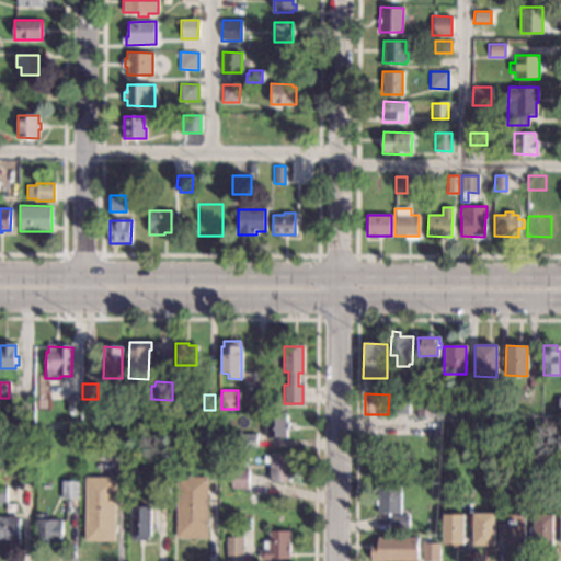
[(80,412),(67,412),(67,397),(79,396),(80,412)]
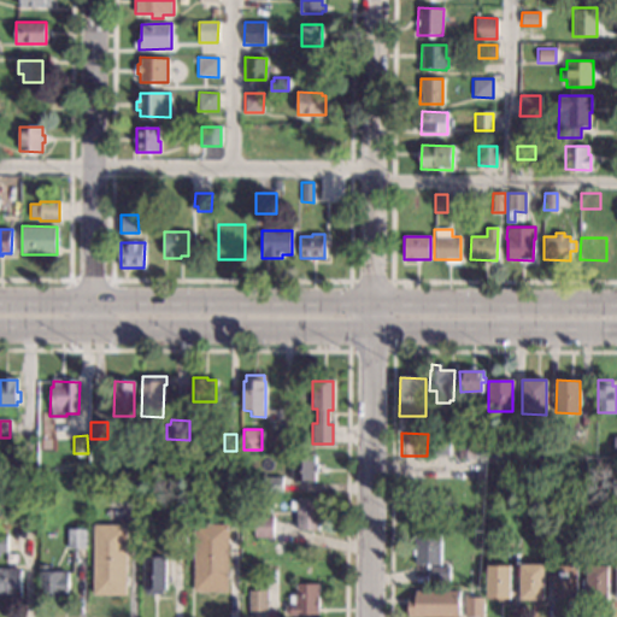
[(450,439),(448,456),(428,454),(429,438),(450,439)]
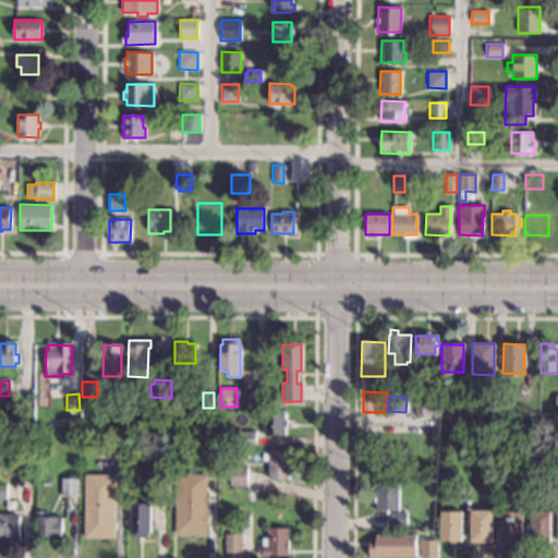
[(431,400),(429,415),(413,414),(414,399),(431,400)]
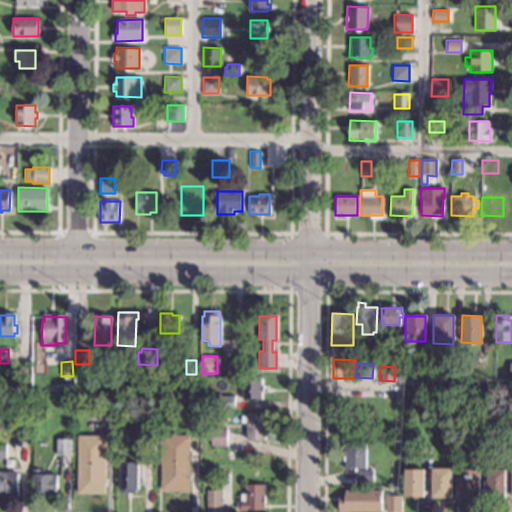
[(261,385),(263,385),(263,392),(261,392),(261,398),(242,398),(242,379),(261,379),(261,385)]
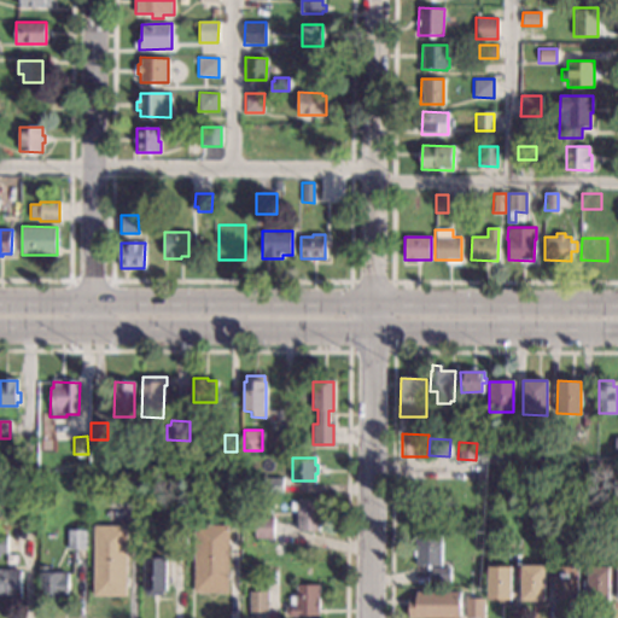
[(617,472),(617,473),(617,482),(589,479),(590,470),(617,472)]
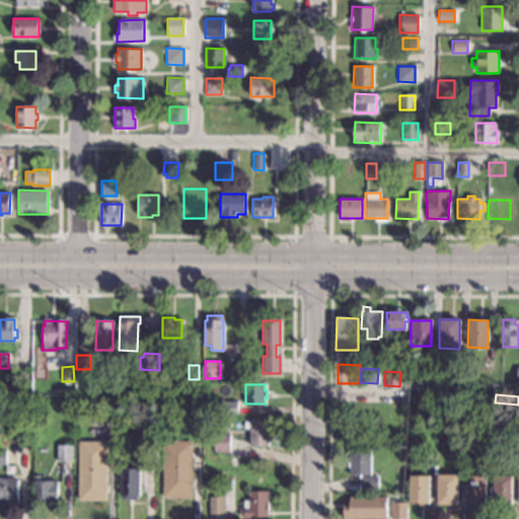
[(237,401),(237,417),(221,416),(222,400),(237,401)]
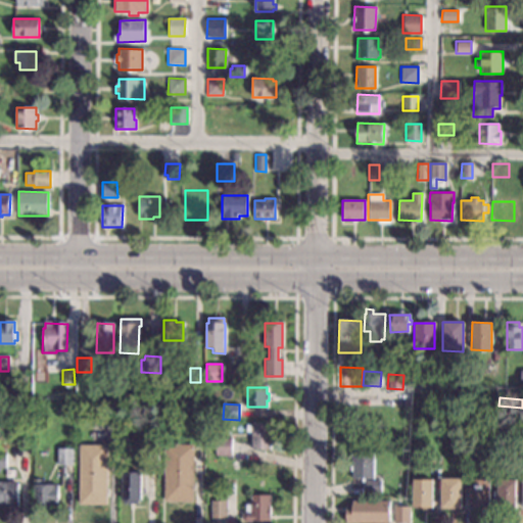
[(410,420),(394,420),(394,411),(410,411),(410,420)]
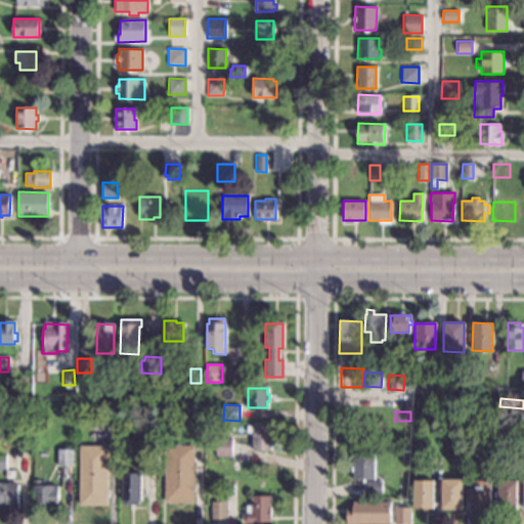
[(271,424),(271,427),(273,427),(273,436),(270,436),(269,450),(251,449),(251,433),(246,432),(246,425),(252,425),(252,423),(271,424)]
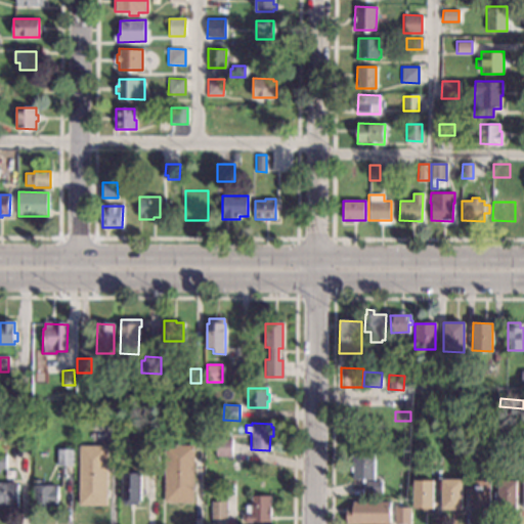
[(231,456),(215,456),(216,439),(231,439),(231,456)]
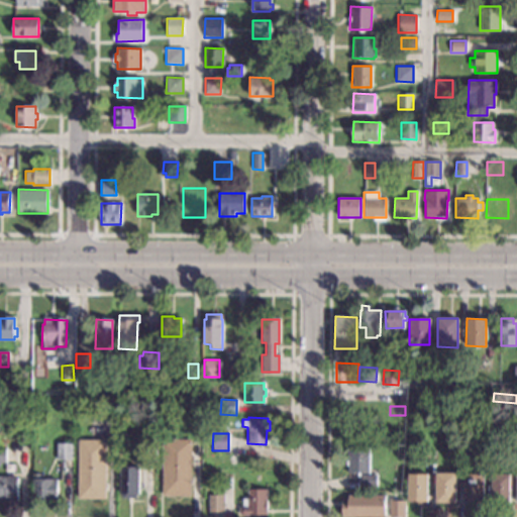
[(106,499),(78,499),(78,439),(106,440),(106,499)]
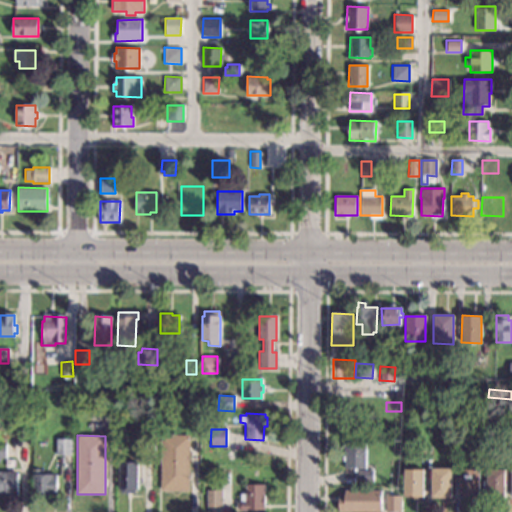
[(189,491),(159,491),(160,435),(189,435),(189,491)]
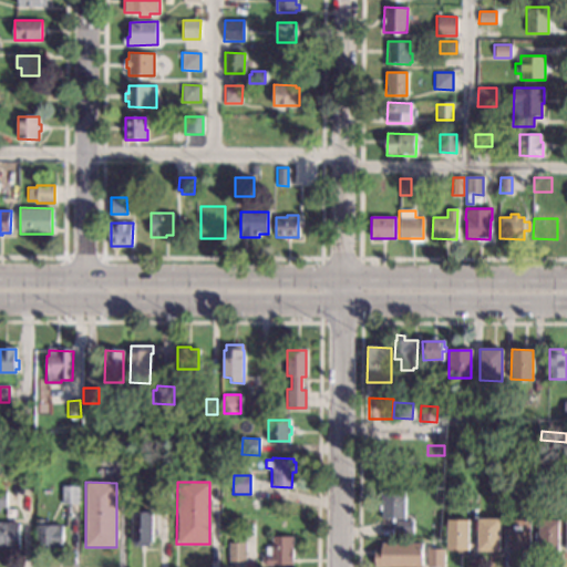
[(80,504),(62,504),(62,486),(80,486),(80,504)]
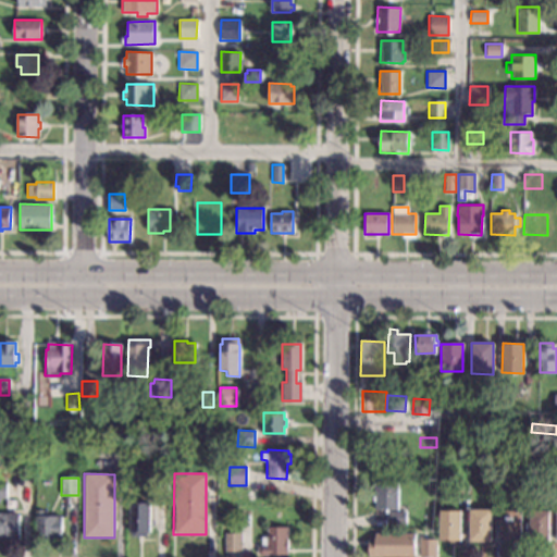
[(168,496),(155,496),(155,478),(169,478),(168,496)]
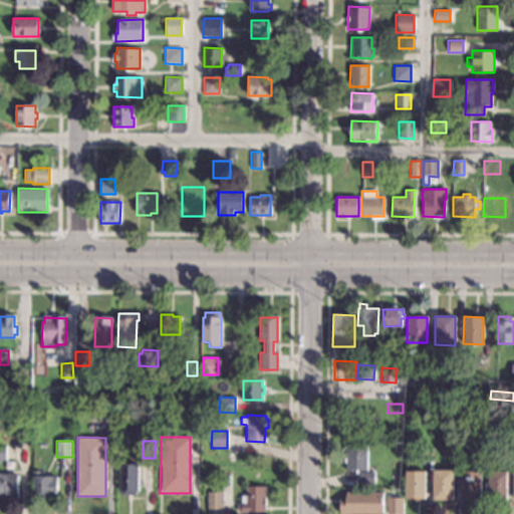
[(366,470),(345,470),(345,452),(344,452),(344,443),(366,444),(366,470)]
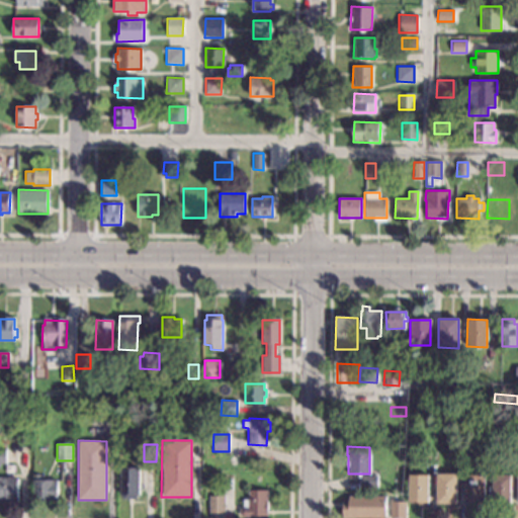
[(139,495),(134,495),(134,500),(121,499),(121,495),(119,495),(120,467),(140,467),(139,495)]
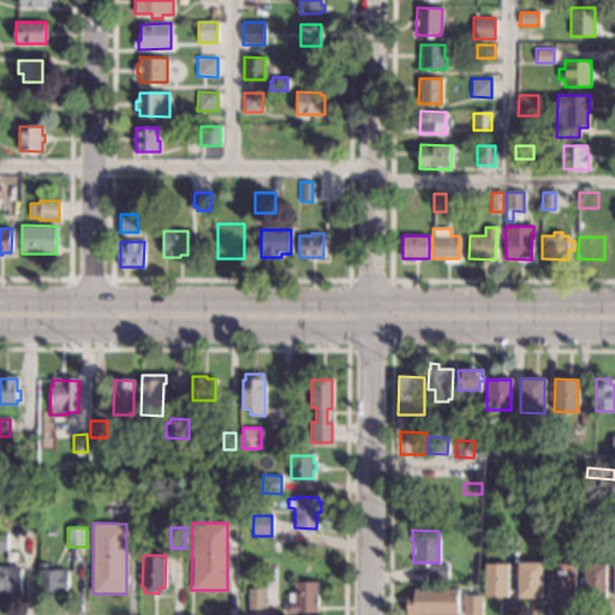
[(48,569),(69,569),(69,593),(39,593),(40,562),(48,562),(48,569)]
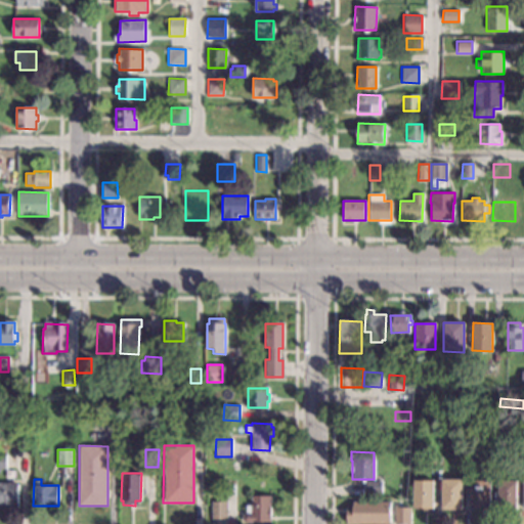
[(462,510),(441,510),(442,479),(462,479),(462,510)]
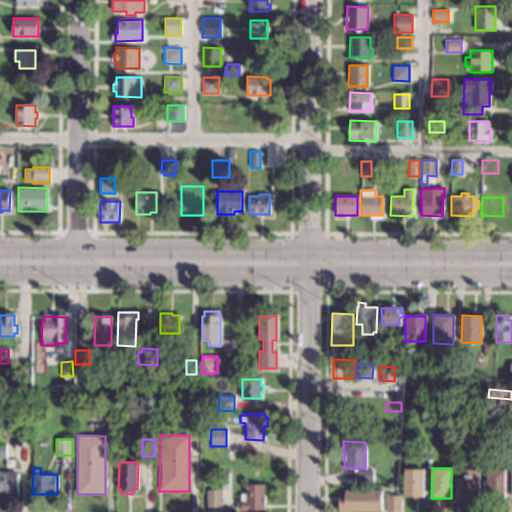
[(372,481),(356,481),(356,470),(372,469),(372,481)]
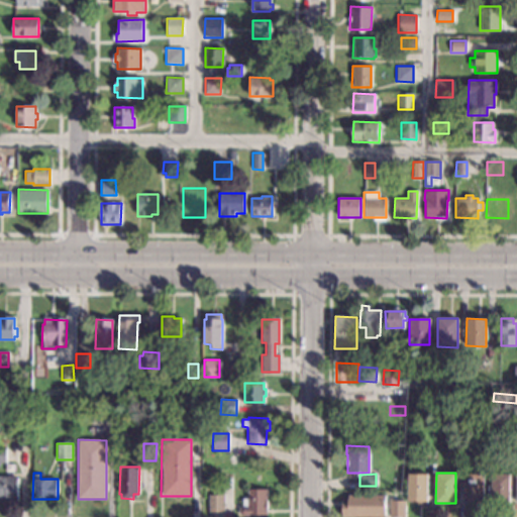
[(484,502),(463,502),(464,474),(485,475),(484,502)]
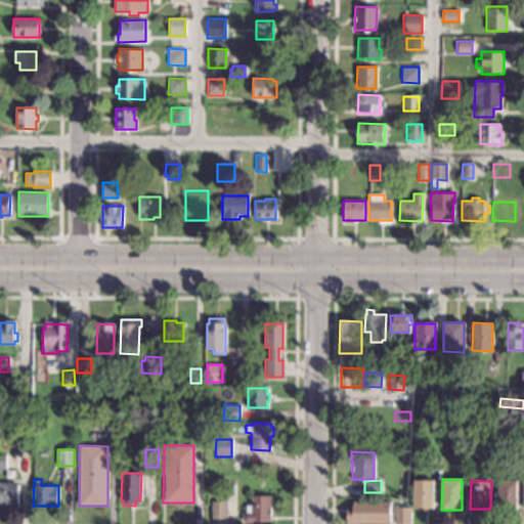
[(432,510),(411,509),(411,481),(432,481),(432,510)]
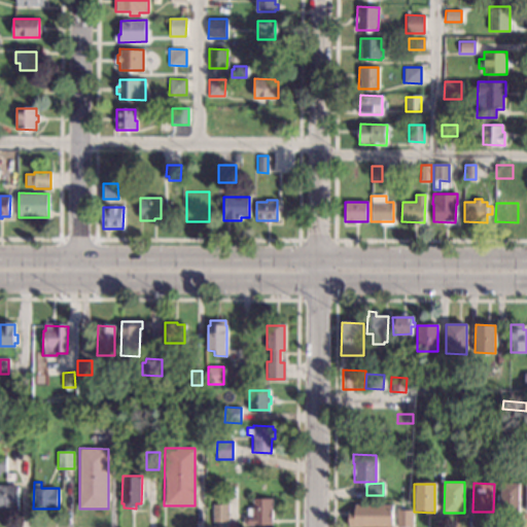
[(519,512),(501,512),(501,484),(520,484),(519,512)]
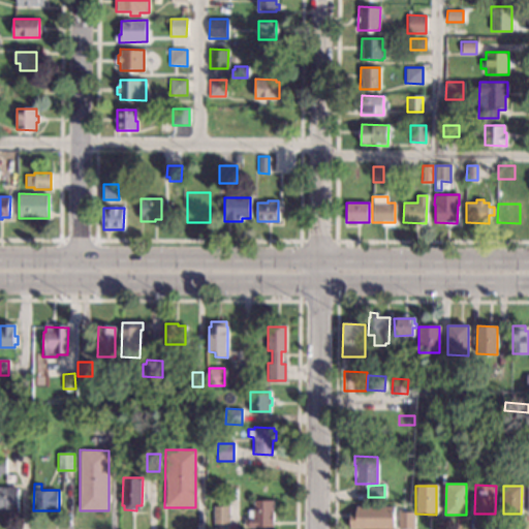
[(18,511),(0,511),(0,487),(19,488),(18,511)]
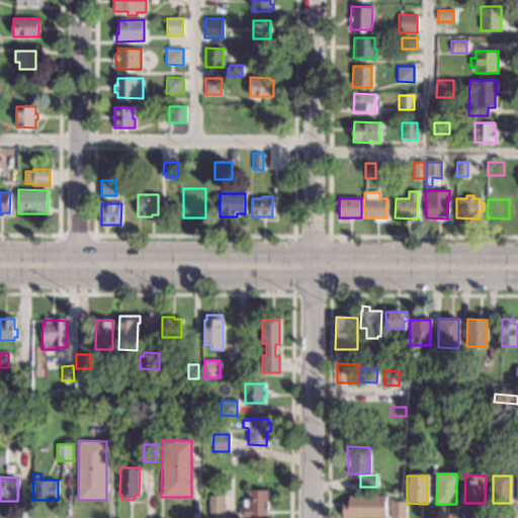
[(267,490),(267,516),(248,516),(248,517),(243,517),(239,514),(239,510),(243,506),(243,500),(248,500),(248,490),(267,490)]
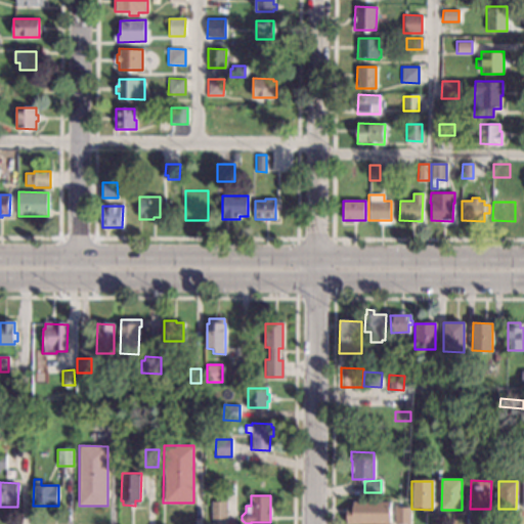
[(227,519),(211,519),(211,501),(227,501),(227,519)]
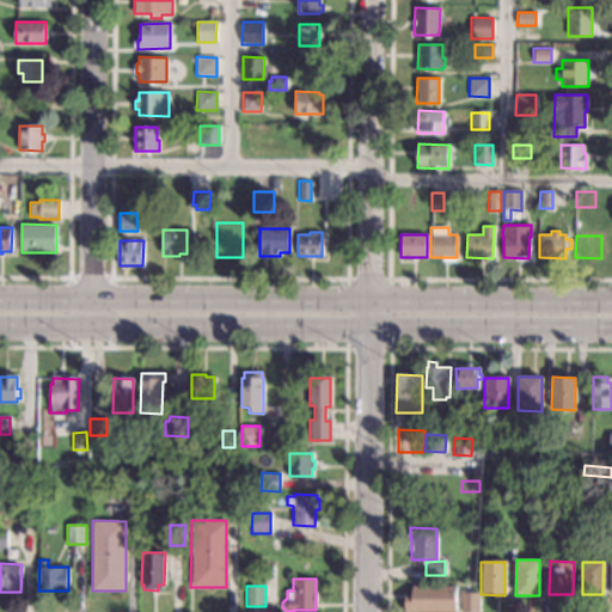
[(456,611),(405,610),(405,593),(414,593),(414,586),(457,587),(456,611)]
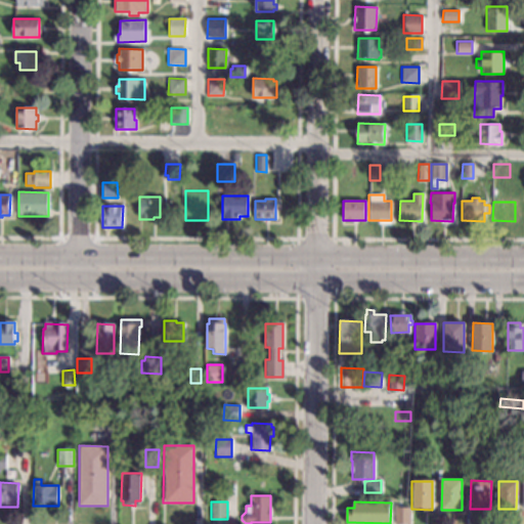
[(409,523),(393,523),(394,507),(410,507),(409,523)]
